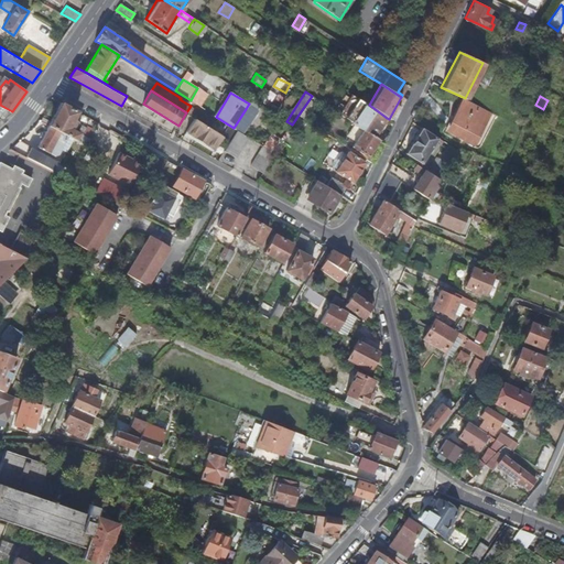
[(490,111),(465,98),(463,97),(456,111),(459,112),(451,131),(475,142),(490,111)]
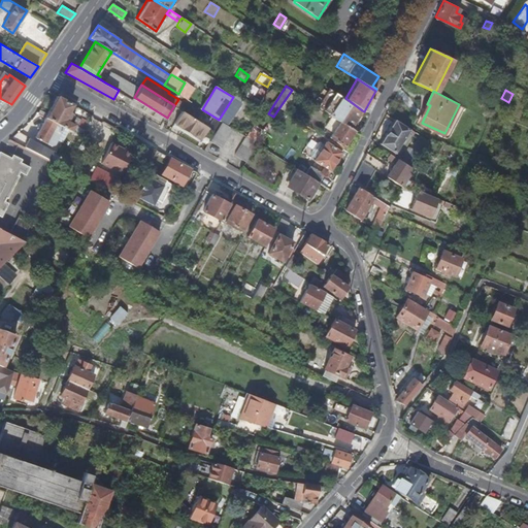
[(80,134),(85,128),(64,119),(72,103),(58,96),(46,118),(64,127),(80,134)]
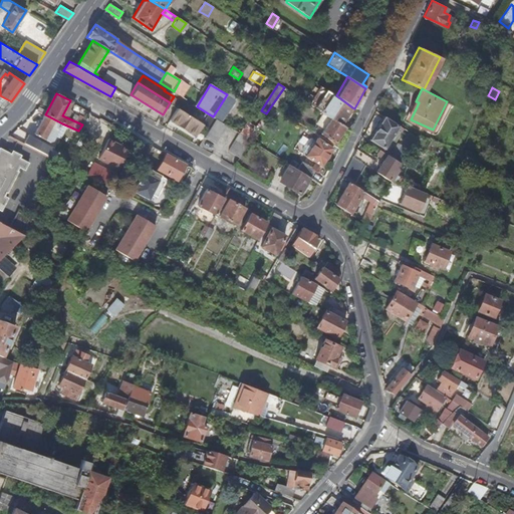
[(341,123),(352,107),(336,95),(332,93),(320,110),(331,117),(341,123)]
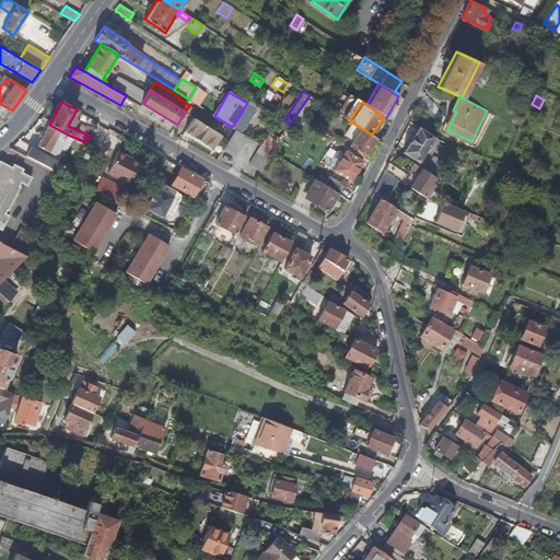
[(0,117),(3,119),(12,111),(0,104),(0,117)]
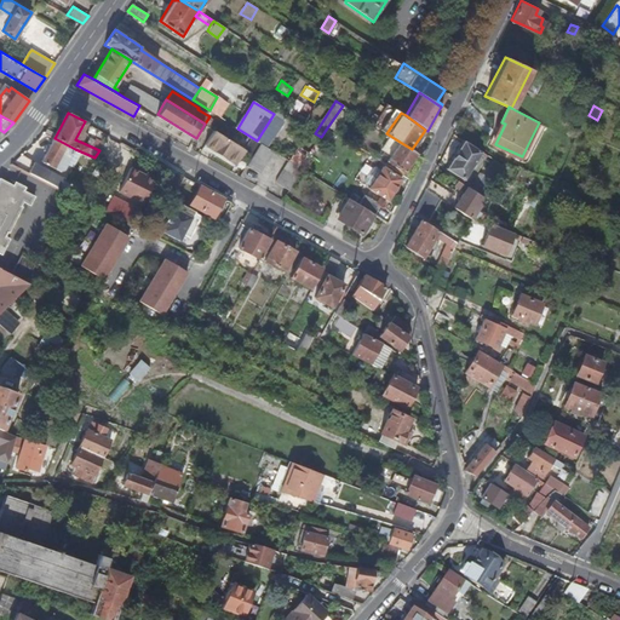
[(105,139),(108,135),(99,130),(97,135),(105,139)]
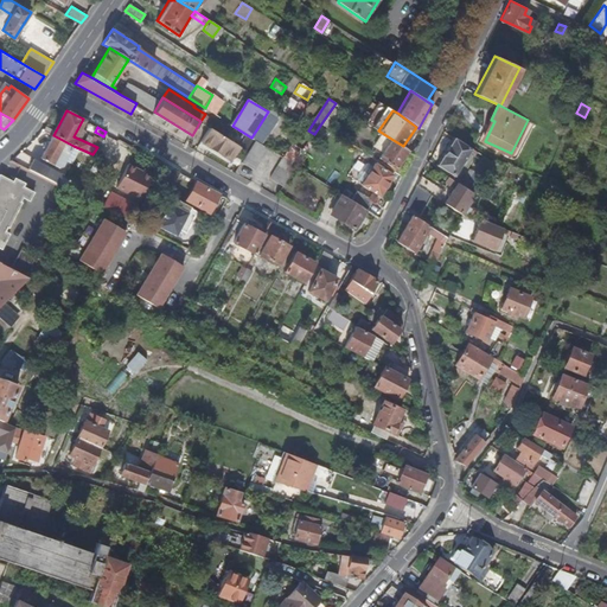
[(453,136),(443,131),(439,141),(447,146),(453,136)]
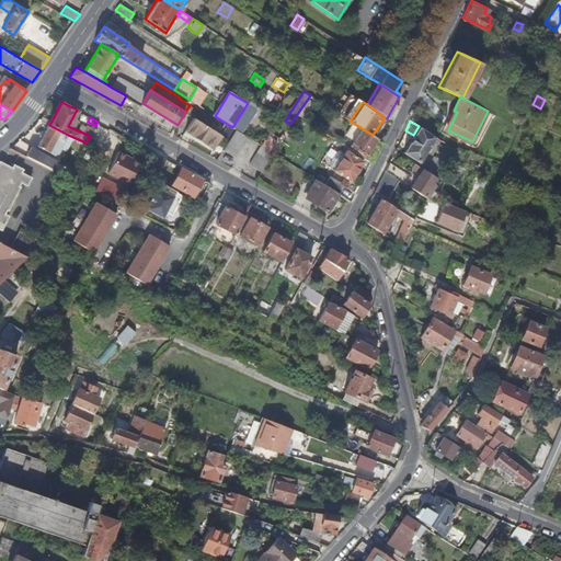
[(59,152),(68,135),(49,125),(39,145),(56,152),(59,152)]
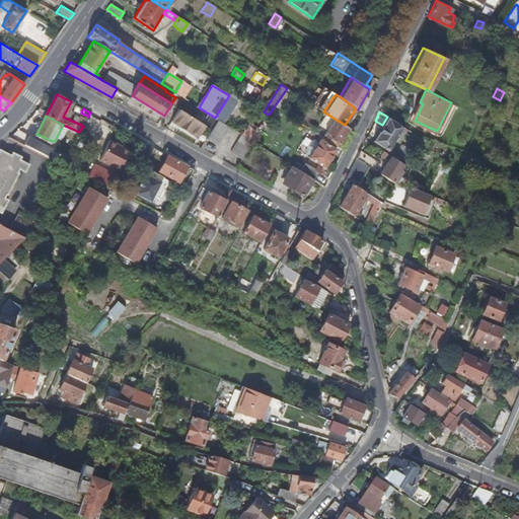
[(215,118),(213,117),(207,126),(213,130),(219,120),(215,118)]
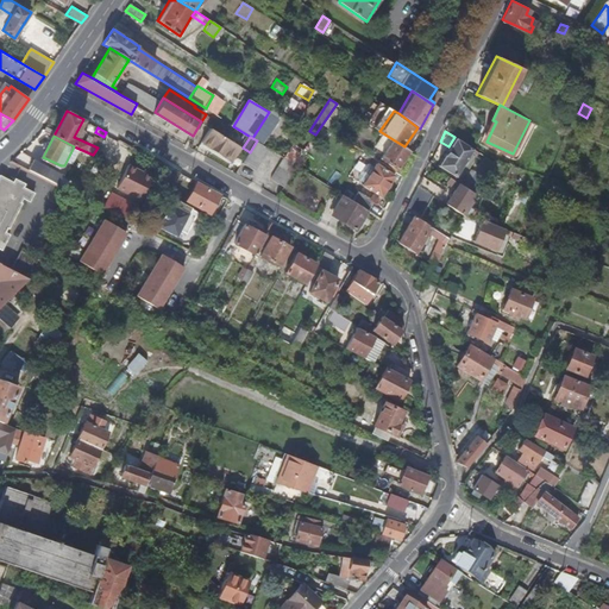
[(473,149),(454,137),(449,146),(438,164),(456,176),(471,151),(473,149)]
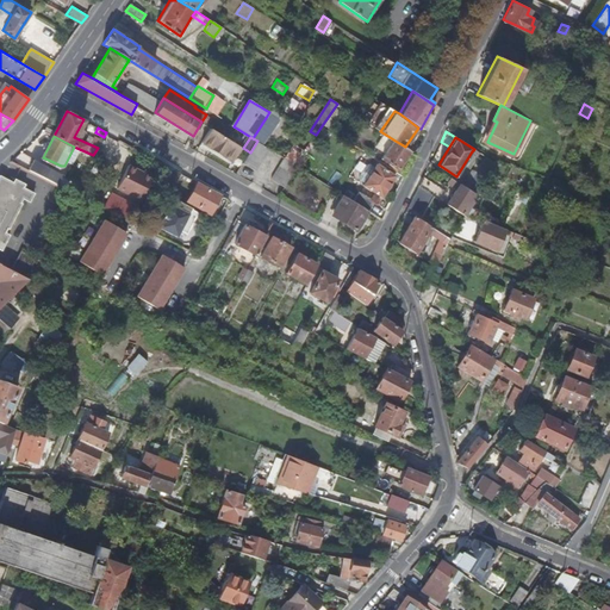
[(397,172),(410,150),(405,147),(393,139),(379,161),(397,172)]
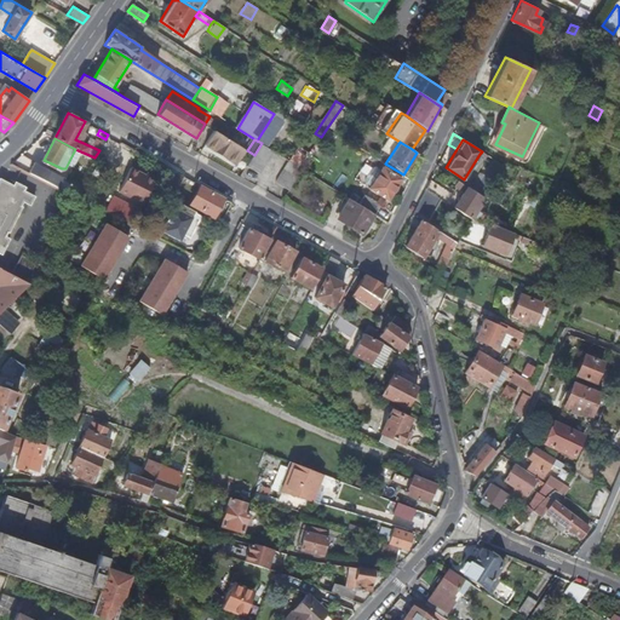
[(263,173),(275,153),(262,143),(254,155),(248,165),(263,173)]
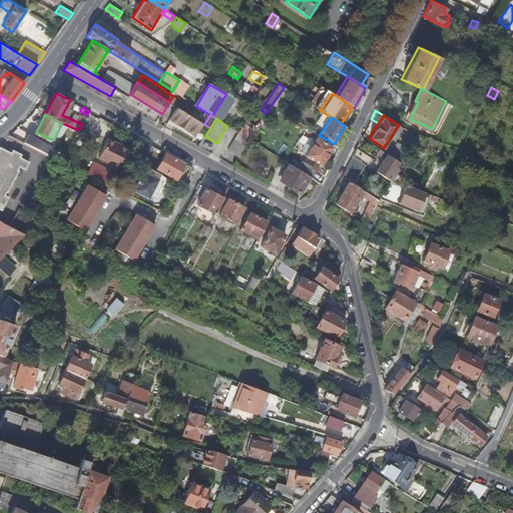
[(190,130),(204,138),(205,136),(210,128),(196,119),(190,130)]
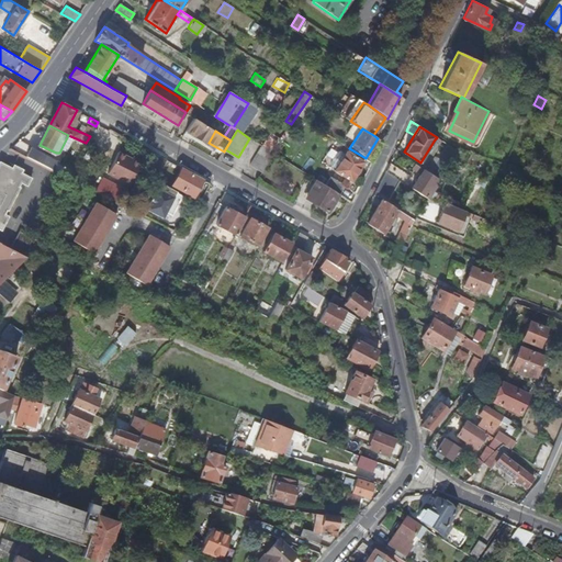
[(434,164),(444,169),(454,148),(445,143),(434,164)]
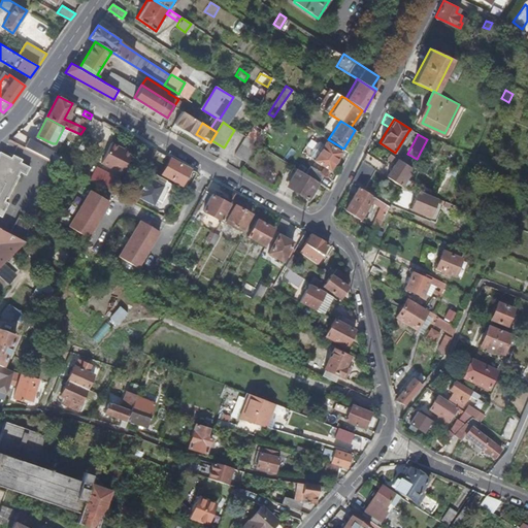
[(26,147),(51,160),(56,151),(31,137),(26,147)]
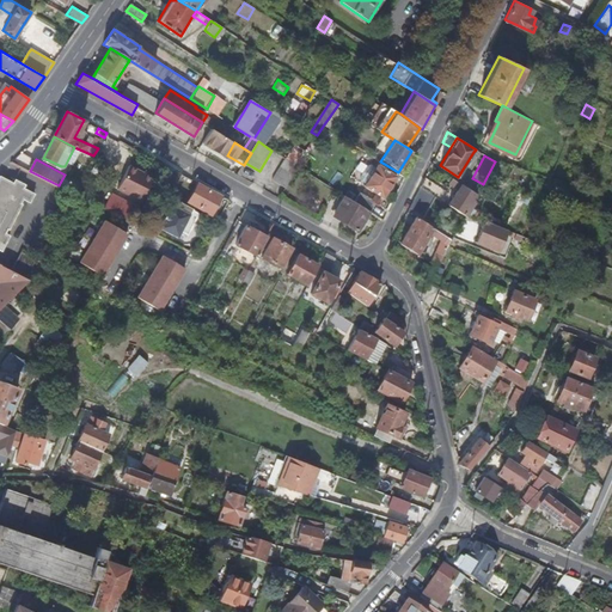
[(274,179),(287,188),(300,169),(297,166),(287,159),(274,179)]
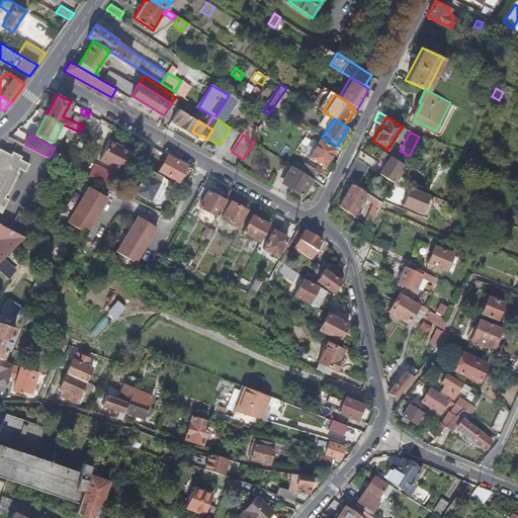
[(148,144),(140,139),(128,159),(138,163),(141,157),(148,144)]
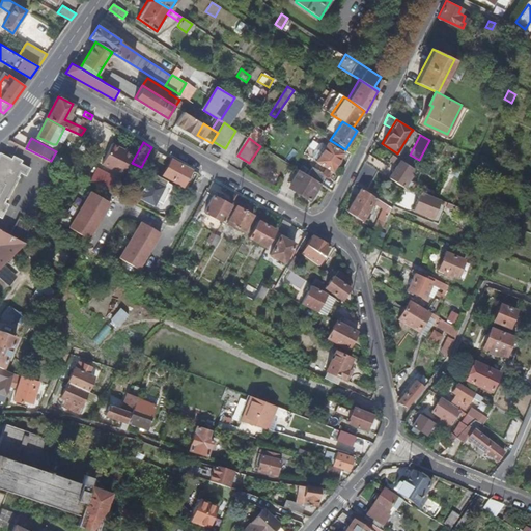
[(333,172),(343,154),(328,143),(316,161),(333,172)]
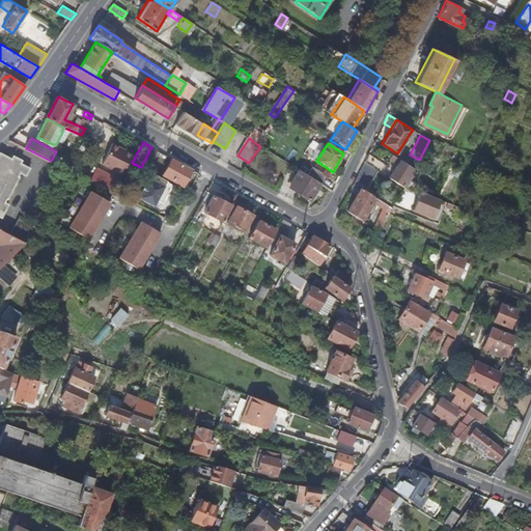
[(108,144),(93,176),(113,186),(128,152),(108,144)]
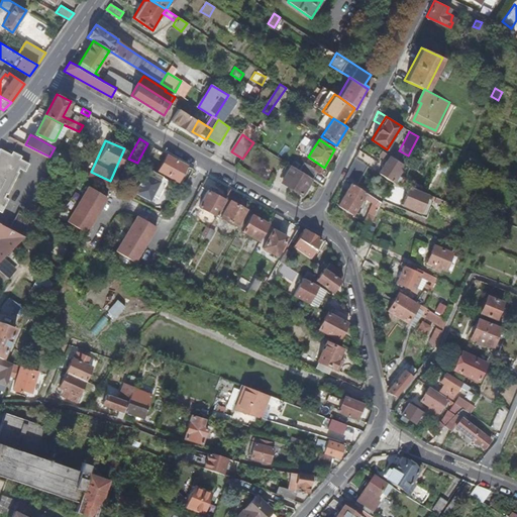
[(147,160),(154,146),(147,143),(140,157),(147,160)]
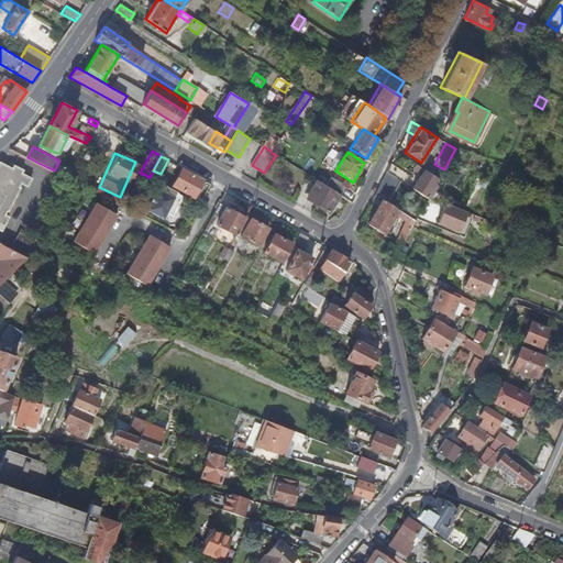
[(405,172),(390,163),(385,172),(399,179),(405,172)]
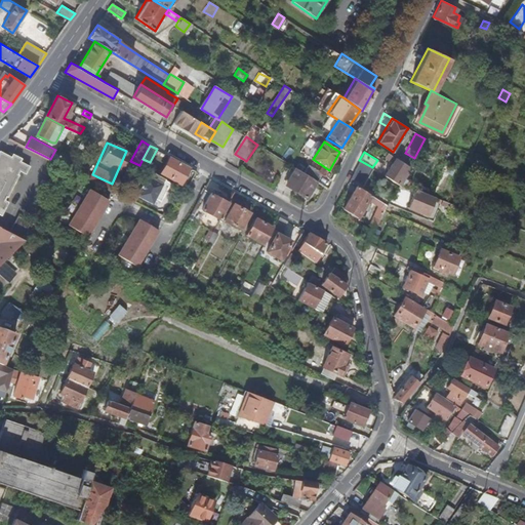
[(0,216),(0,217),(7,204),(4,203),(21,172),(24,175),(29,167),(18,162),(21,159),(11,154),(10,158),(0,153),(0,216)]
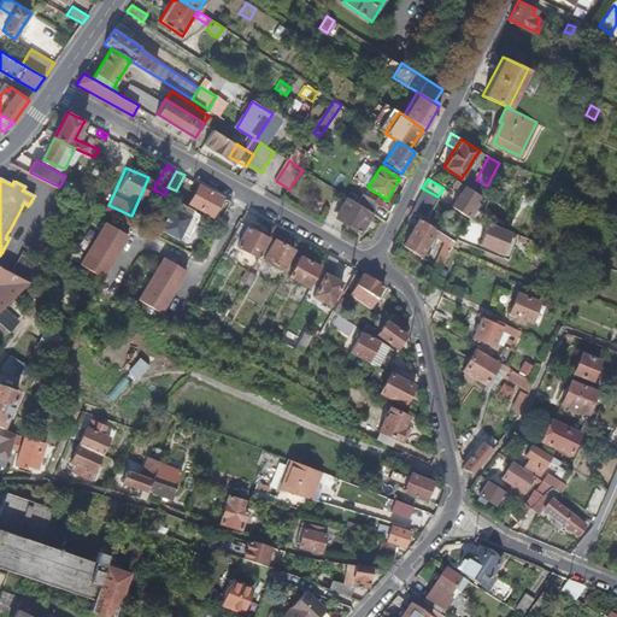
[(213,216),(224,197),(200,183),(189,203),(213,216)]
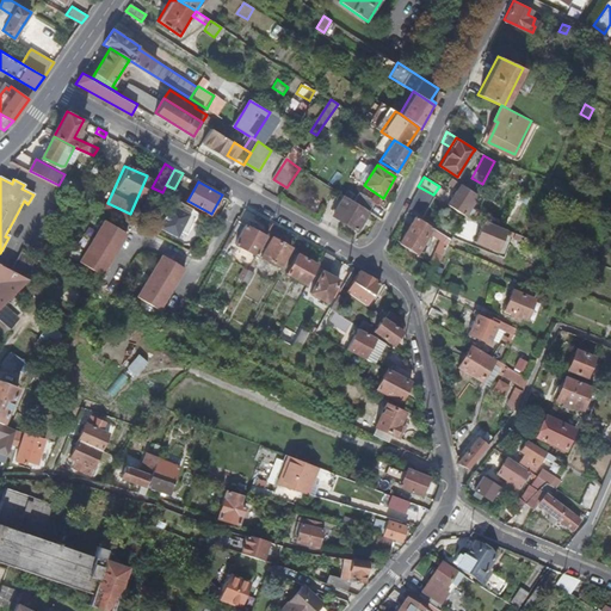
[(480,195),(462,183),(449,204),(466,216),(468,214),(474,215),(477,211),(473,207),(473,205),(480,195)]
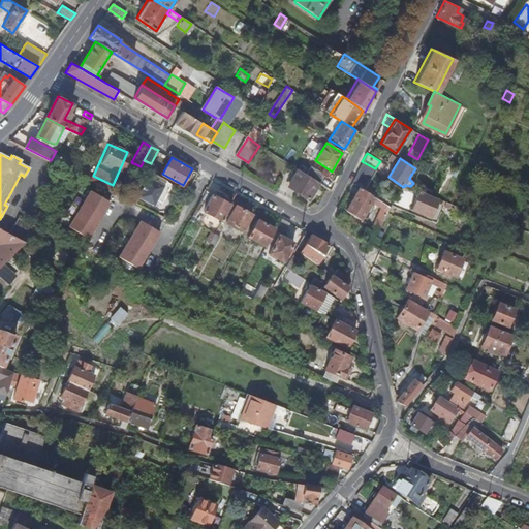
[(375,168),(362,161),(353,179),(366,186),(377,169),(375,168)]
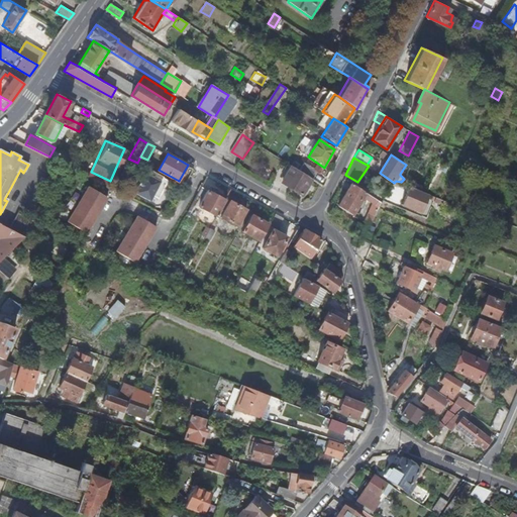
[(302,172),(313,180),(319,172),(307,164),(302,172)]
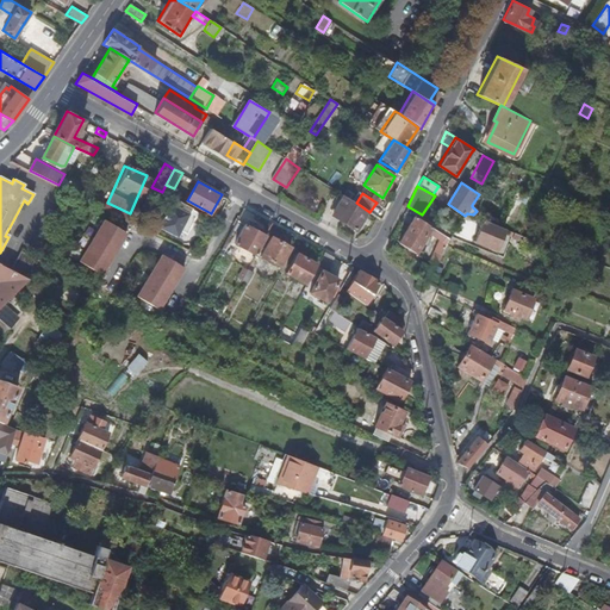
[(359,230),(369,212),(356,203),(346,197),(335,216),(359,230)]
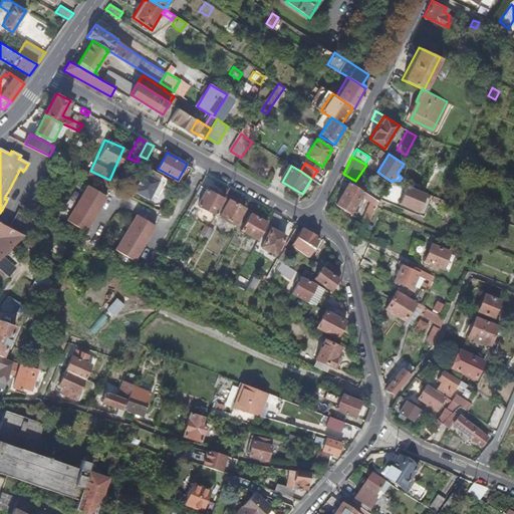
[(149,200),(162,176),(146,168),(140,179),(137,185),(134,191),(149,200)]
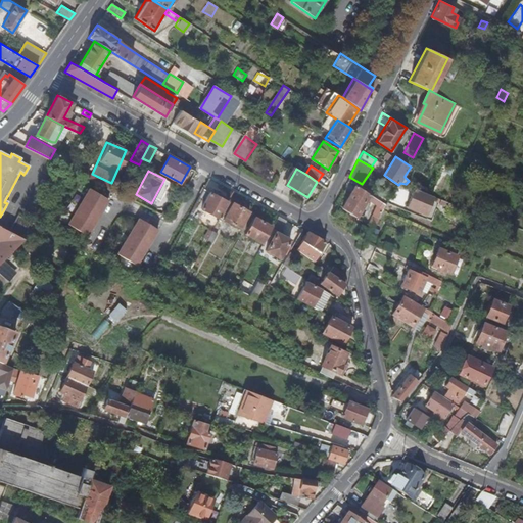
[(384,209),(386,204),(354,185),(341,208),(355,217),(367,200),(377,207),(383,210),(384,209)]
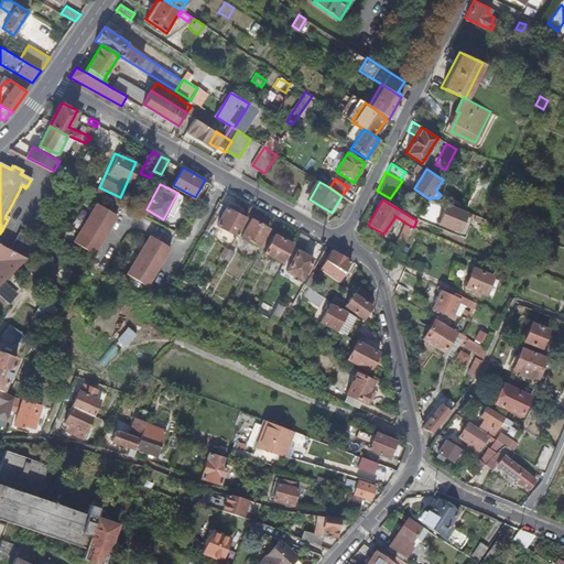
[(467,210),(446,202),(437,221),(459,231),(465,215),(467,210)]
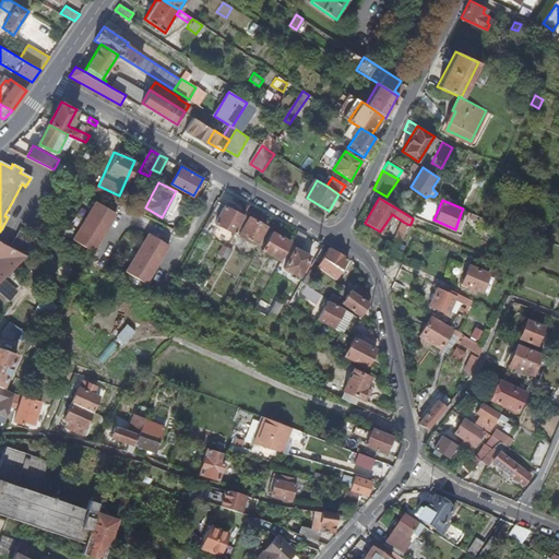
[(116,213),(96,201),(72,239),(93,251),(116,213)]
